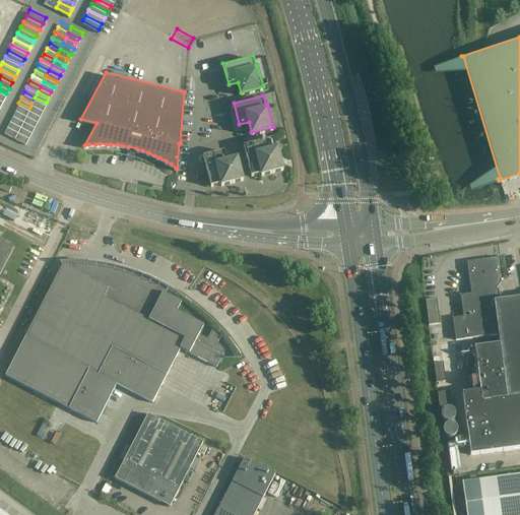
[(35,98),(31,103),(43,109),(46,103),(35,98)]
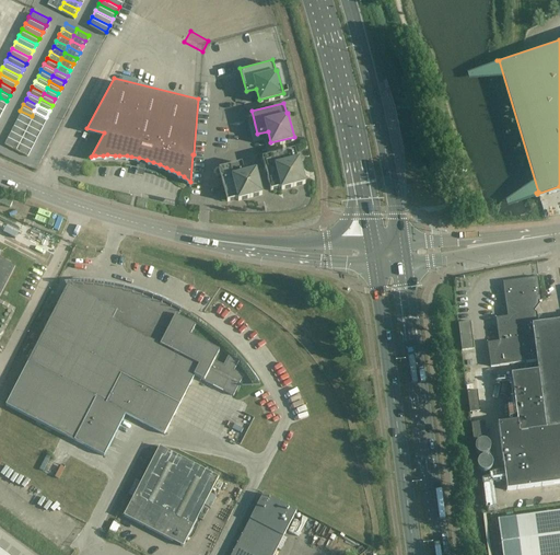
[(20,111),(16,116),(28,123),(32,116),(20,111)]
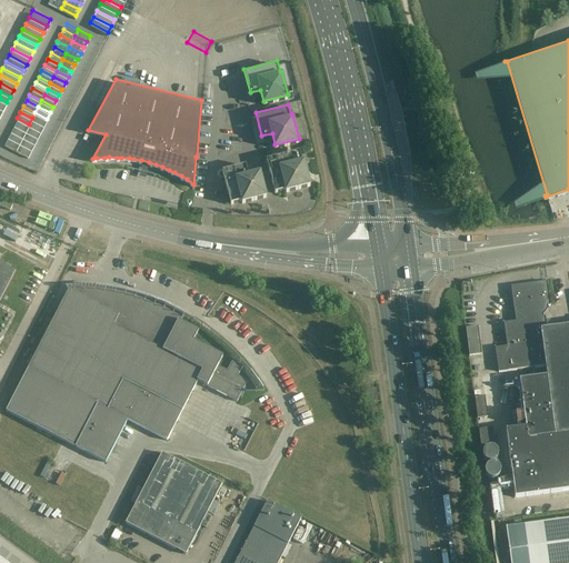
[(35,112),(32,118),(43,124),(47,119),(35,112)]
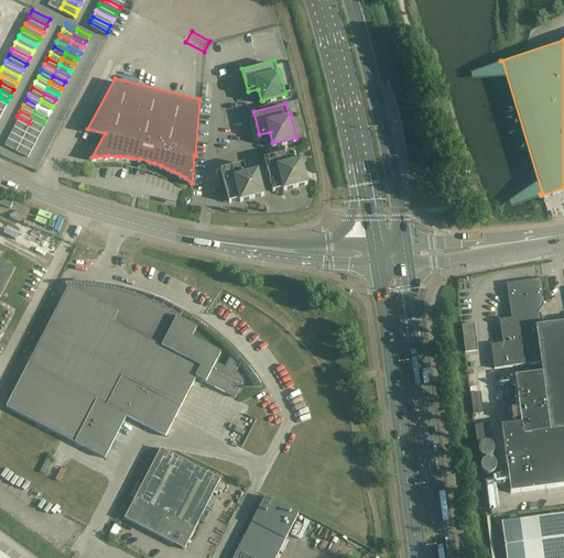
[(17,117),(14,122),(25,129),(29,123),(17,117)]
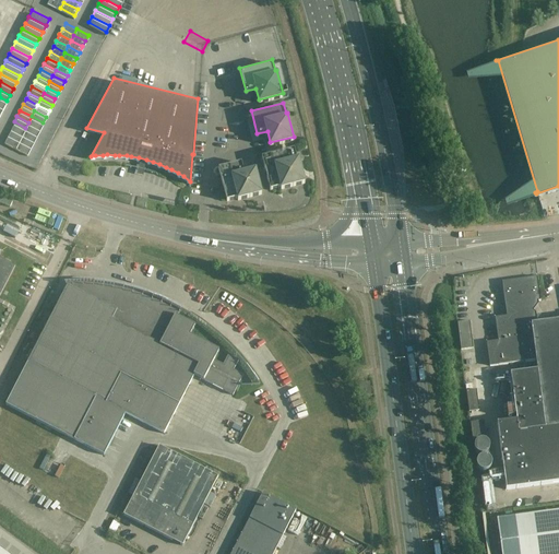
[(32,116),(28,122),(40,128),(43,122),(32,116)]
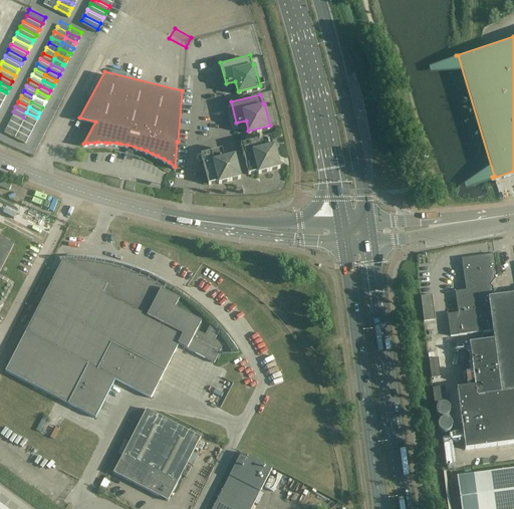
[(13,111),(10,117),(20,122),(23,117),(13,111)]
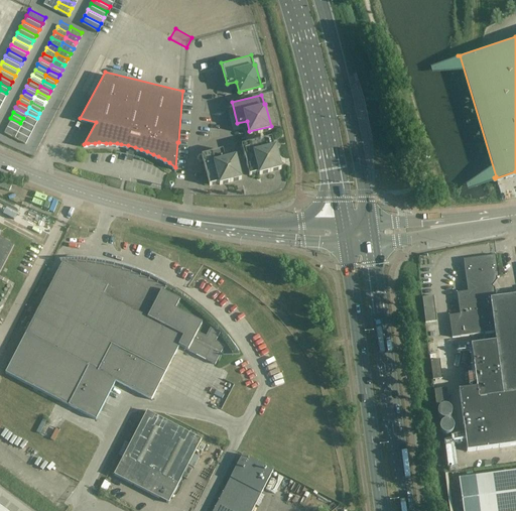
[(26,113),(23,118),(34,124),(37,118),(26,113)]
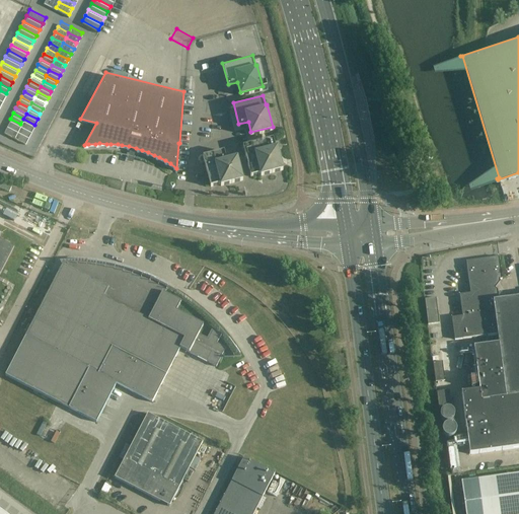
[(10,119),(7,124),(18,130),(20,124),(10,119)]
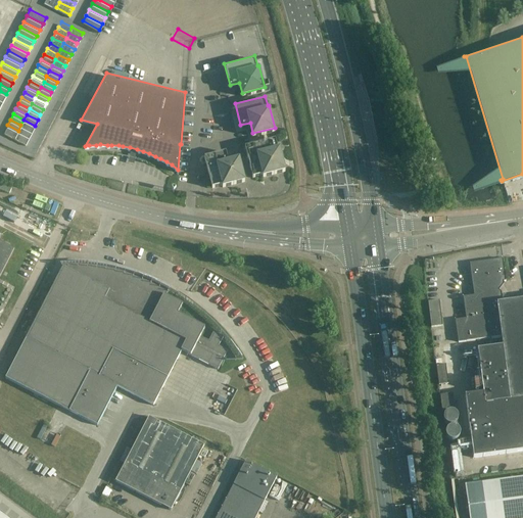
[(24,120),(20,125),(32,131),(35,126),(24,120)]
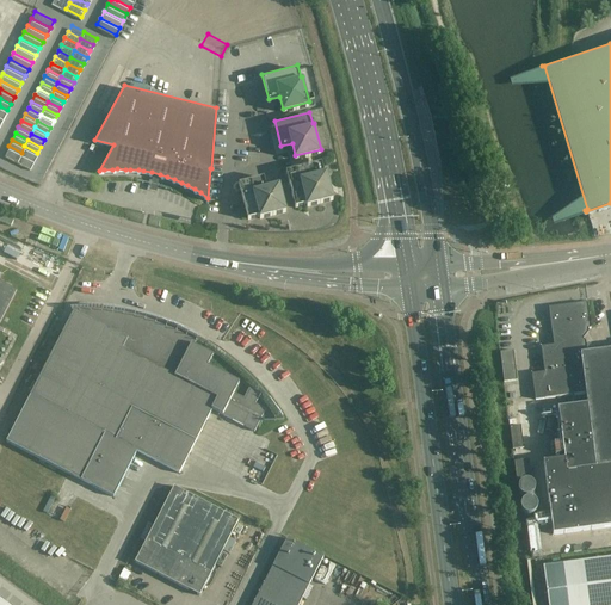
[(8,146),(5,152),(18,159),(22,153),(8,146)]
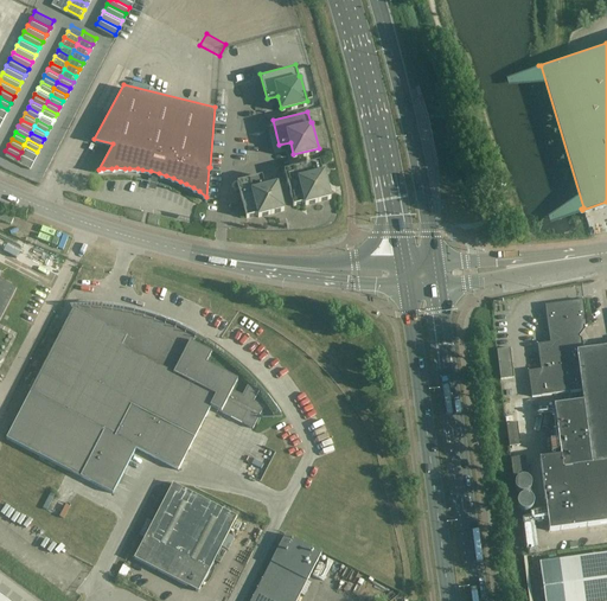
[(24,145),(21,152),(33,158),(37,152),(24,145)]
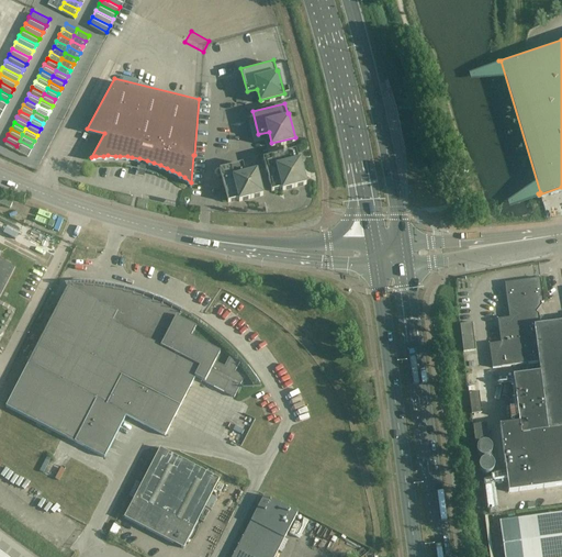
[(20,141),(17,146),(29,153),(31,146),(20,141)]
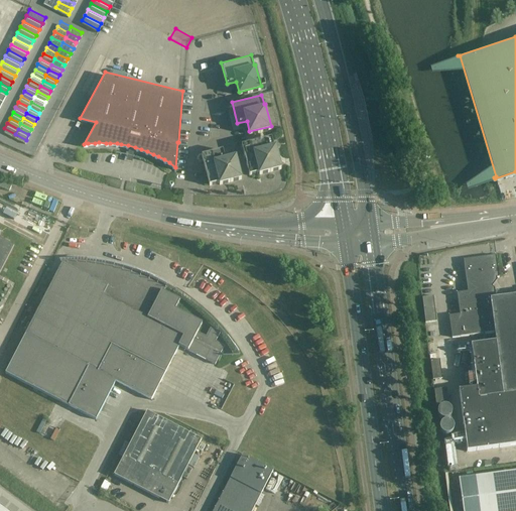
[(241,142),(249,172),(259,169),(259,171),(281,165),(275,143),(274,144),(271,134),(241,142)]
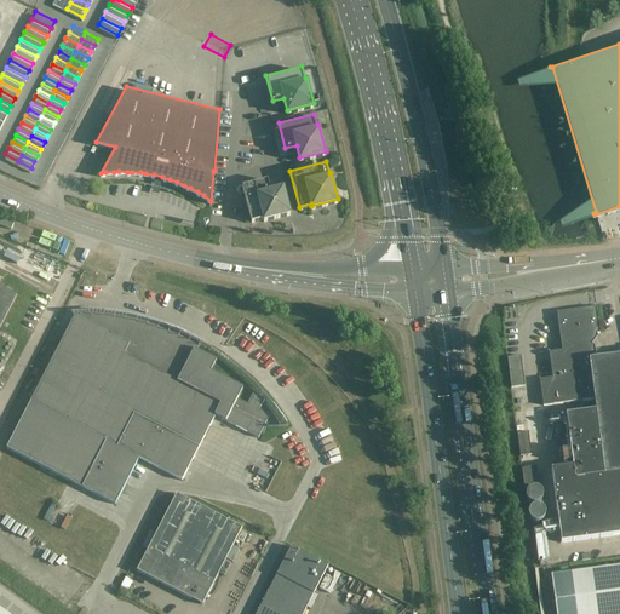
[(242,183),(252,219),(263,216),(264,218),(290,211),(283,184),(270,188),(268,176),(242,183)]
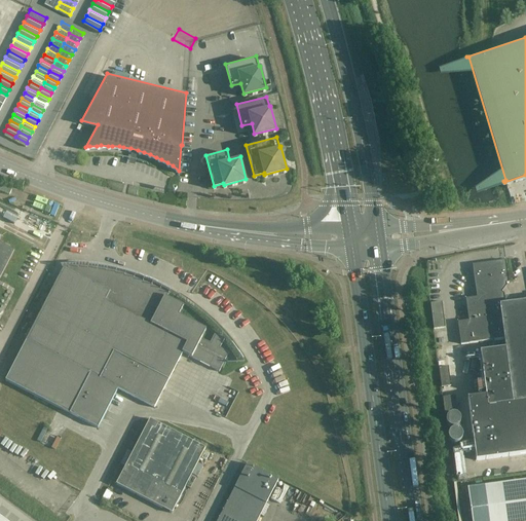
[(0,273),(14,247),(0,238),(0,273)]
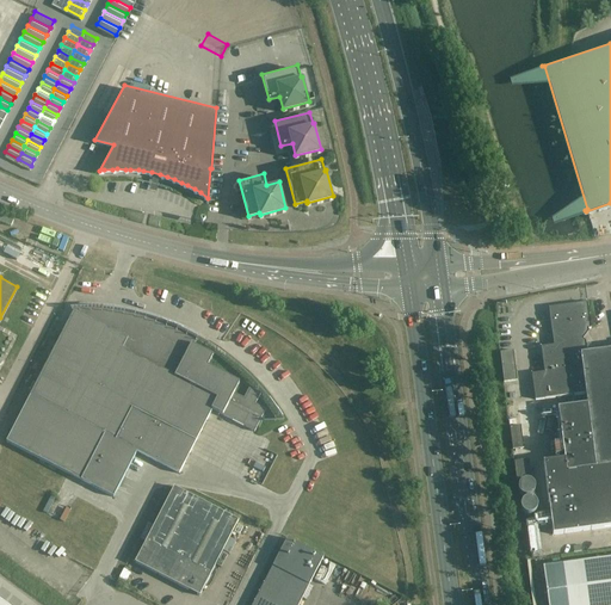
[(544,368),(532,369),(536,395),(572,390),(574,402),(557,405),(565,455),(543,458),(553,530),(610,522),(610,345),(581,350),(580,335),(582,335),(588,327),(588,325),(591,325),(587,301),(585,301),(585,298),(551,303),(551,306),(549,306),(554,339),(556,339),(556,340),(541,343),(544,368)]
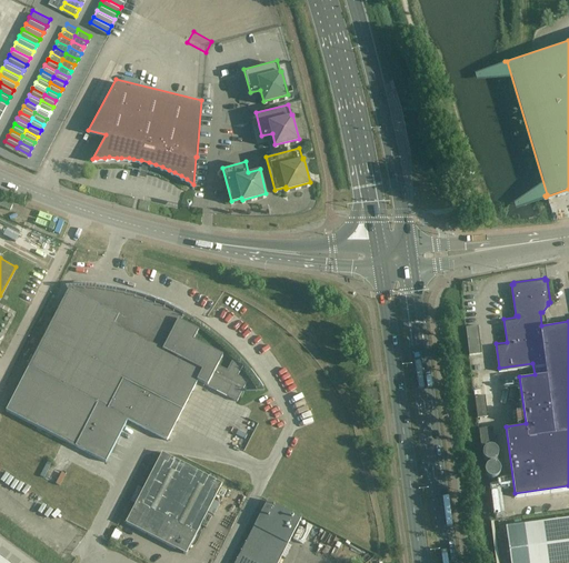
[(69,285),(6,406),(106,459),(128,416),(167,436),(198,376),(237,398),(248,376),(238,372),(242,362),(232,357),(227,367),(218,362),(223,352),(193,337),(198,327),(180,318),(183,312),(175,307),(166,303),(167,299),(166,300),(157,295),(157,294),(155,298),(146,294),(136,292),(126,289),(116,287),(105,285),(95,284),(85,283),(73,283),(68,284),(69,285)]
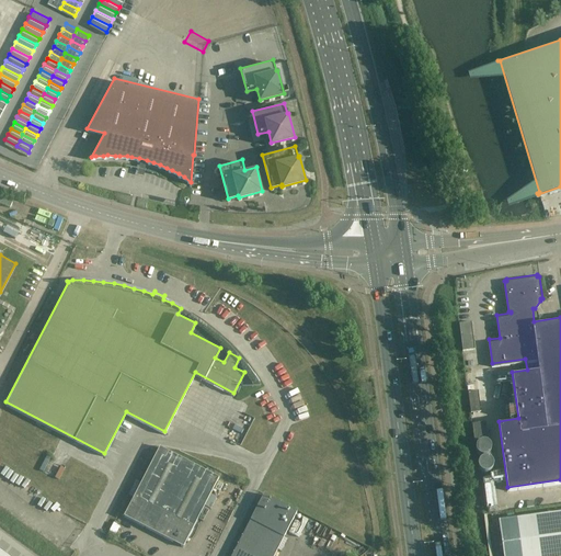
[(459,320),(462,347),(476,345),(472,318),(459,320)]
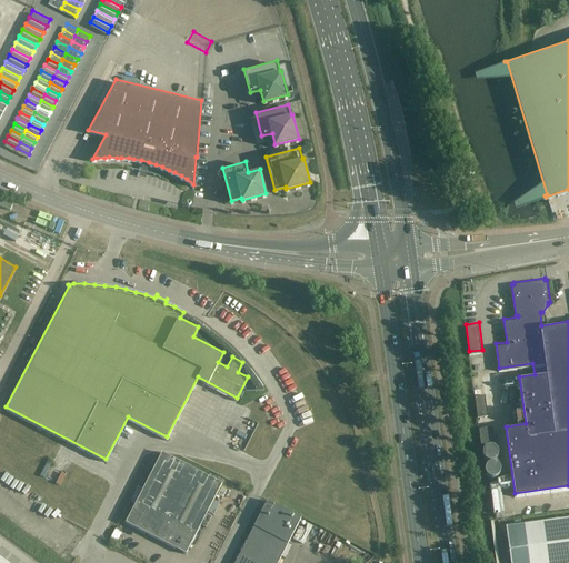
[(365,385),(367,400),(378,398),(377,384),(365,385)]
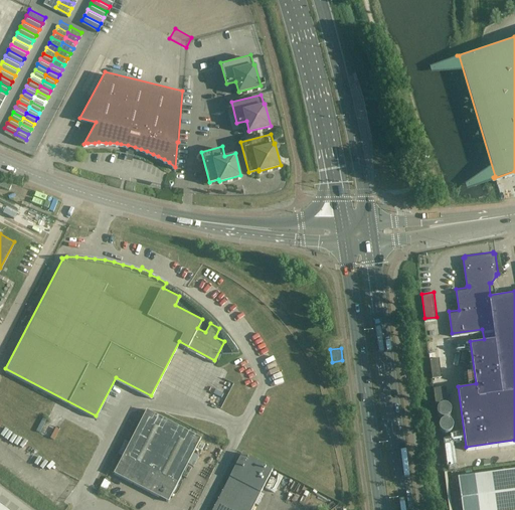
[(430,356),(433,375),(442,374),(439,355),(430,356)]
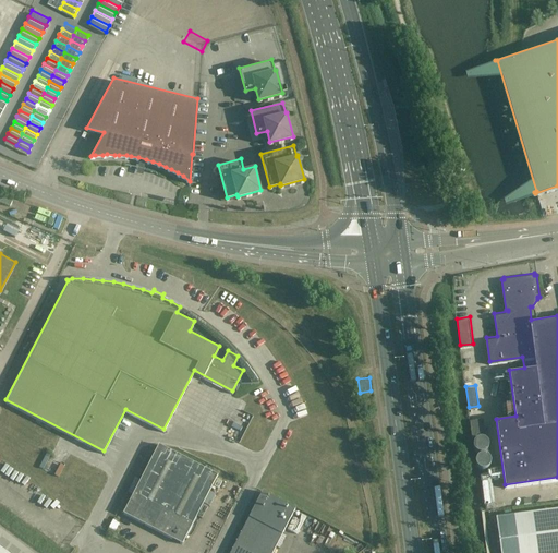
[(470,417),(472,433),(485,432),(483,415),(470,417)]
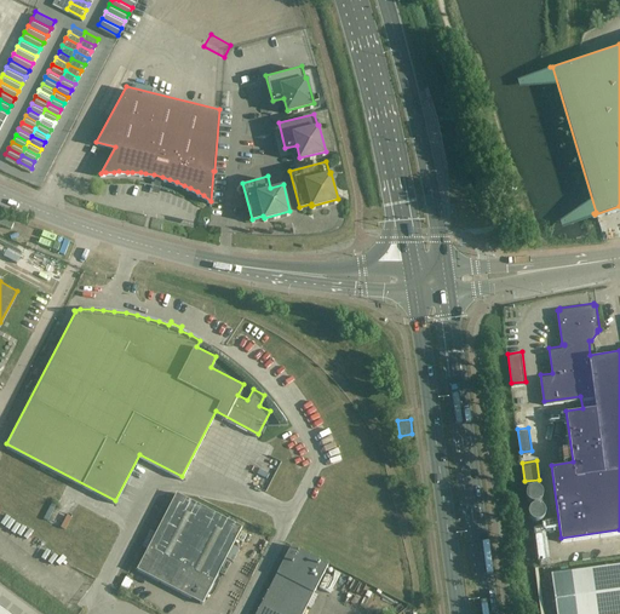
[(177,489),(137,567),(202,601),(242,523),(177,489)]
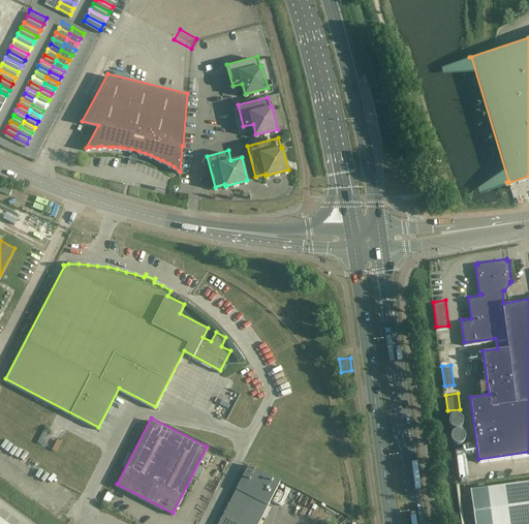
[(45,434),(50,436),(57,423),(53,421),(45,434)]
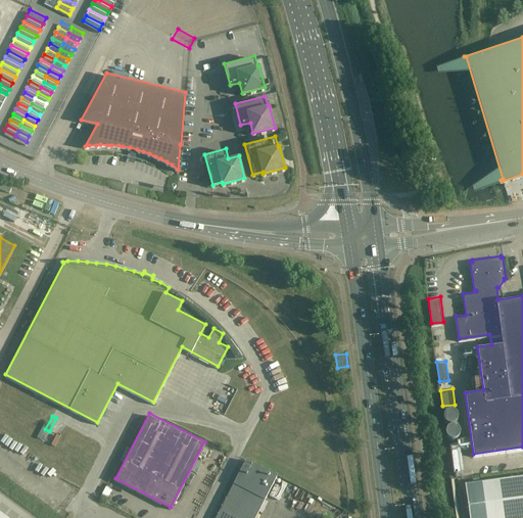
[(245,457),(214,517),(253,517),(277,473),(245,457)]
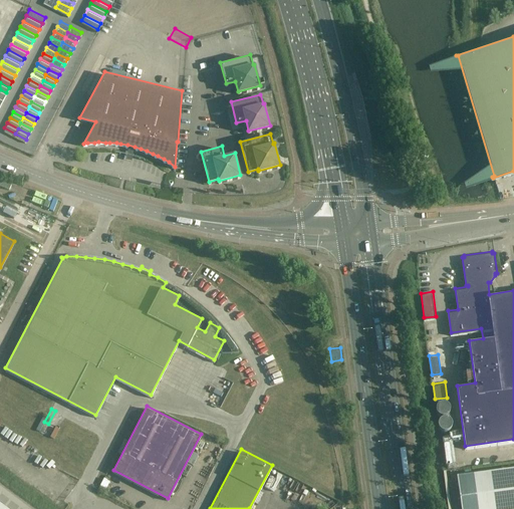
[(513,465),(474,471),(457,473),(462,508),(507,508),(513,508),(513,465)]
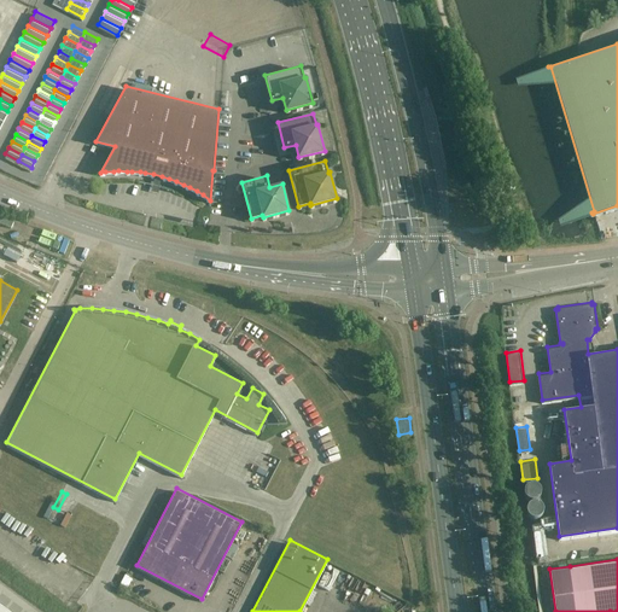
[(0,611),(12,611),(7,607),(9,607),(6,605),(4,604),(4,605),(0,601),(0,611)]
